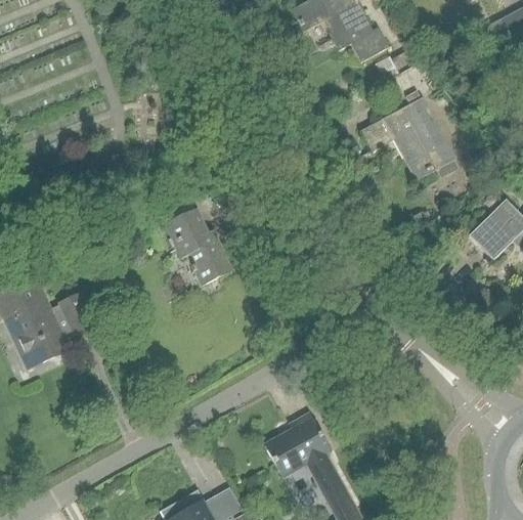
[(310,0),(293,9),(304,30),(322,19),(339,50),(350,43),(360,62),(388,47),(378,28),(373,31),(355,0),(310,0)]
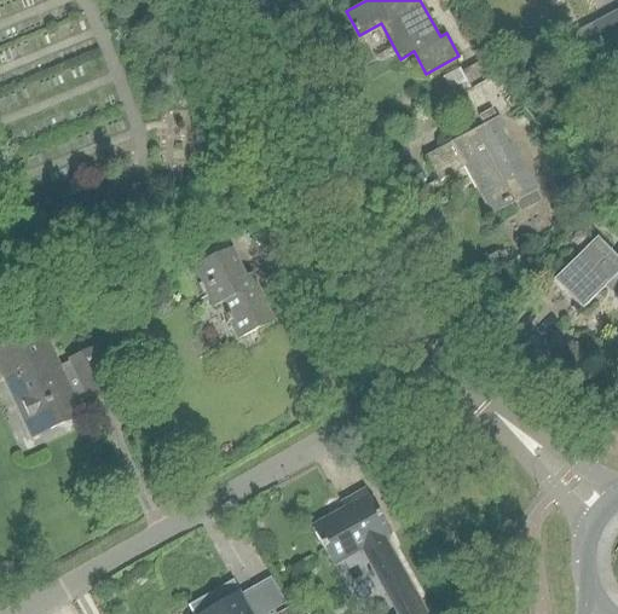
[(617,7),(569,33),(582,58),(617,39),(617,7)]
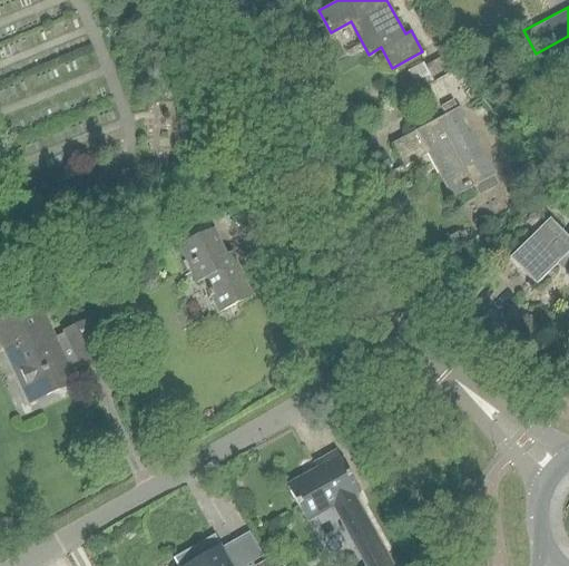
[(447,51),(427,62),(434,77),(454,66),(447,51)]
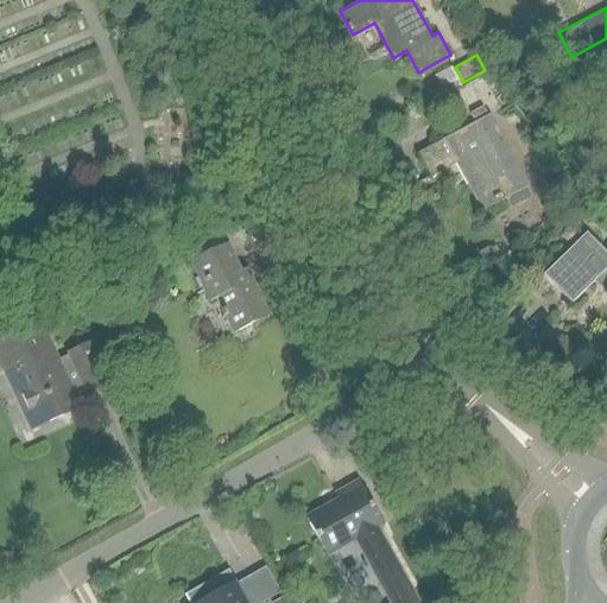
[(504,194),(505,195),(526,184),(482,103),(470,110),(476,121),(466,127),(466,125),(418,151),(431,175),(460,159),(484,204),(504,194)]
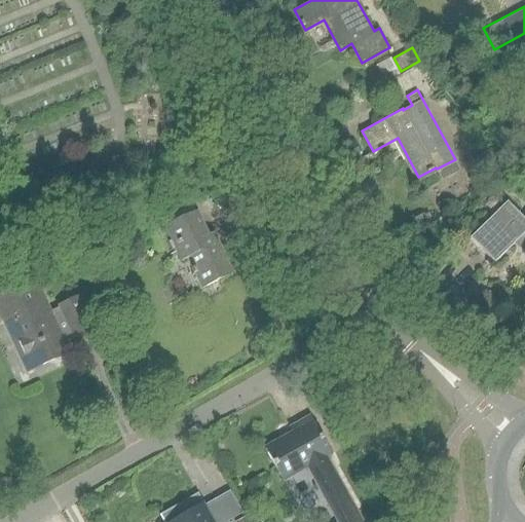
[(484,179),(500,157),(493,145),(472,158),(484,179)]
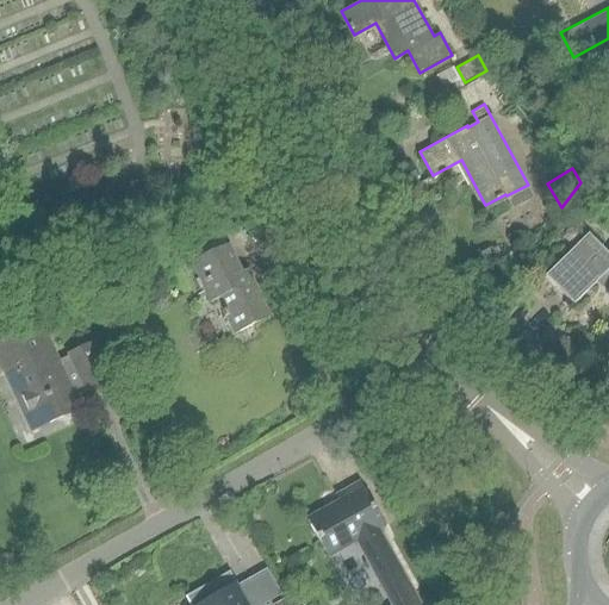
[(589,231),(545,274),(572,303),(595,280),(608,289),(608,250),(589,231)]
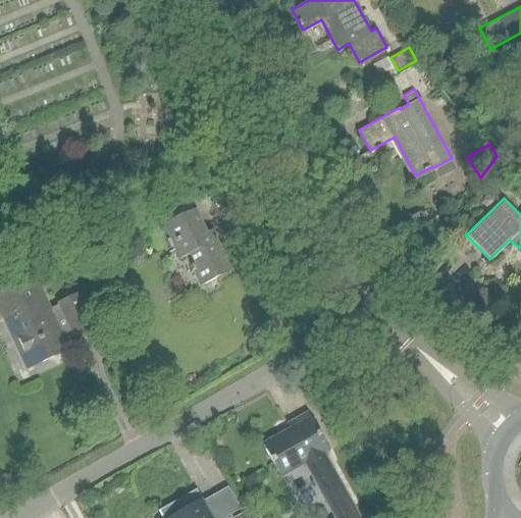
[(210,240),(196,207),(165,221),(180,254),(188,251),(193,262),(191,263),(193,268),(195,267),(202,281),(231,268),(217,237),(210,240)]
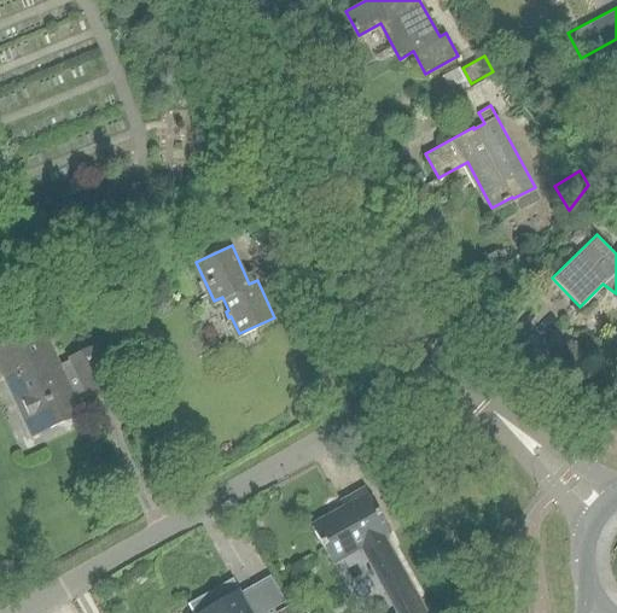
[(527,263),(519,251),(510,258),(518,269),(527,263)]
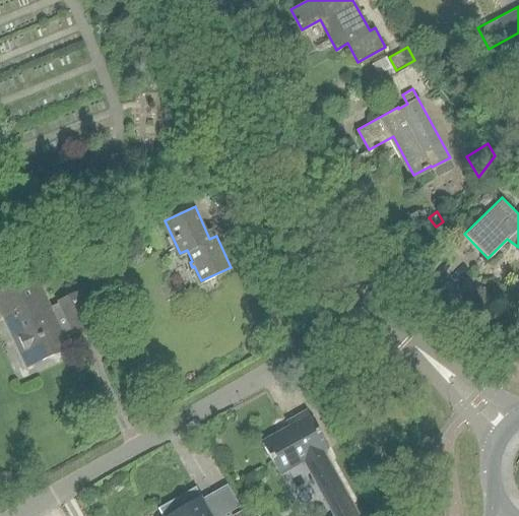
[(50,304),(37,273),(0,289),(0,303),(27,363),(68,344),(63,331),(92,318),(80,289),(50,304)]
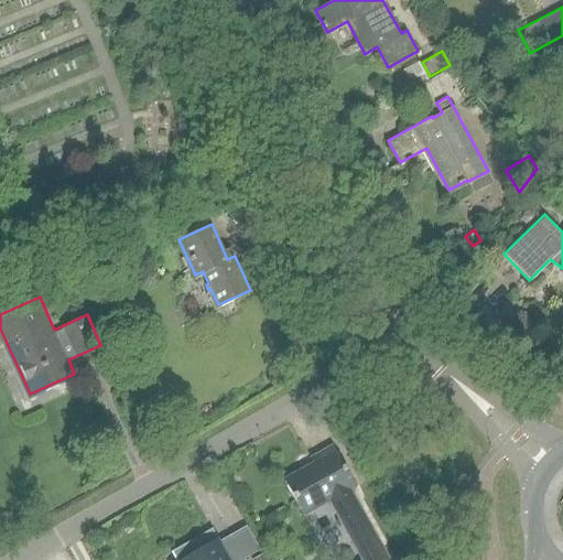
[(312,456),(315,463),(285,478),(304,513),(331,498),(364,559),(390,559),(352,488),(357,485),(335,444),(312,456)]
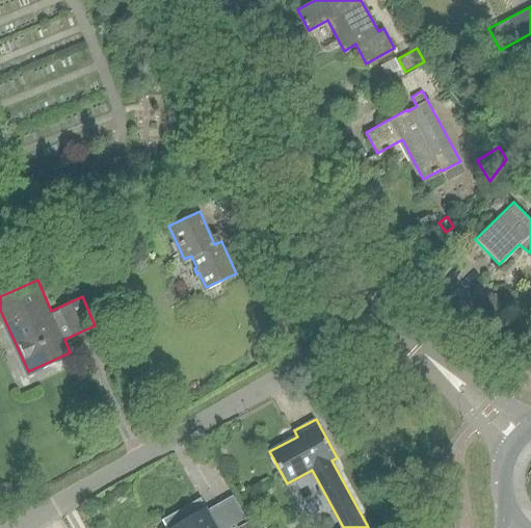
[(202,497),(163,518),(168,527),(234,527),(223,508),(212,516),(202,497)]
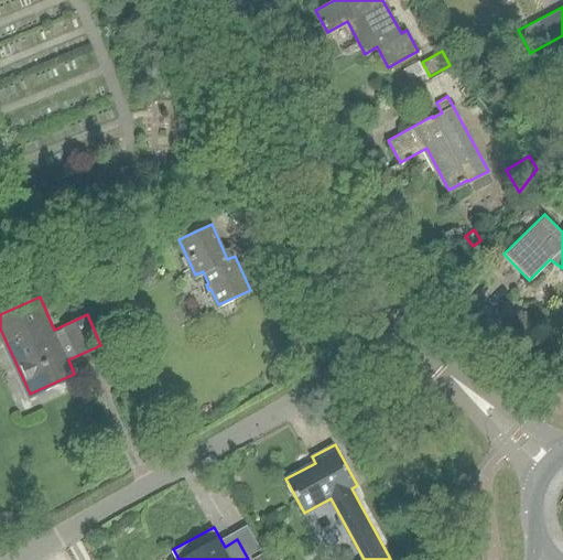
[(272,559),(267,548),(253,556),(256,559),(272,559)]
